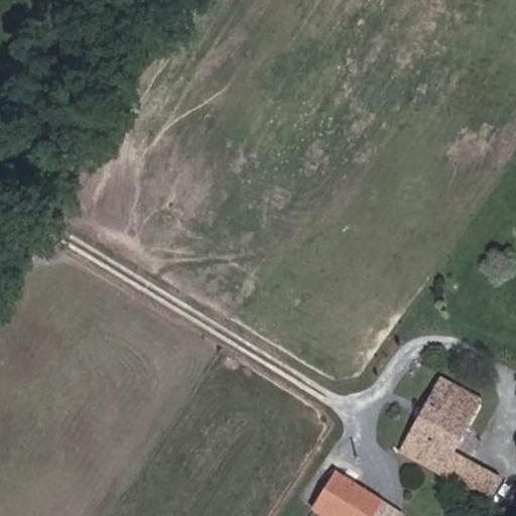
[(483,398),(440,374),(411,425),(455,447),(483,398)]
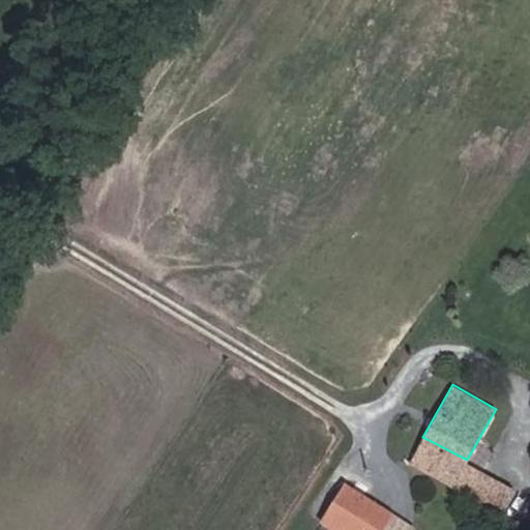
[(410,457),(468,491),(479,470),(465,462),(467,460),(422,437),(410,457)]
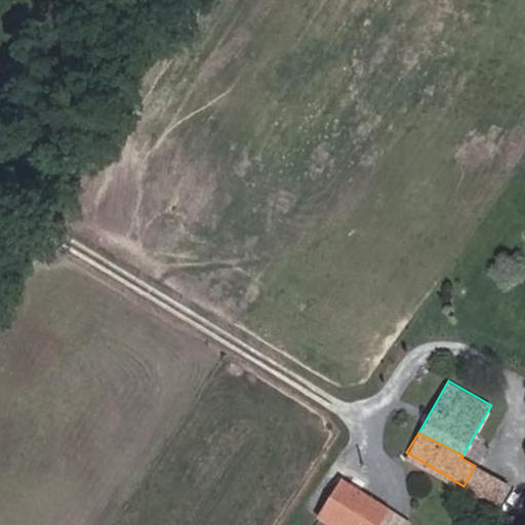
[(508,483),(475,466),(463,486),(495,505),(508,483)]
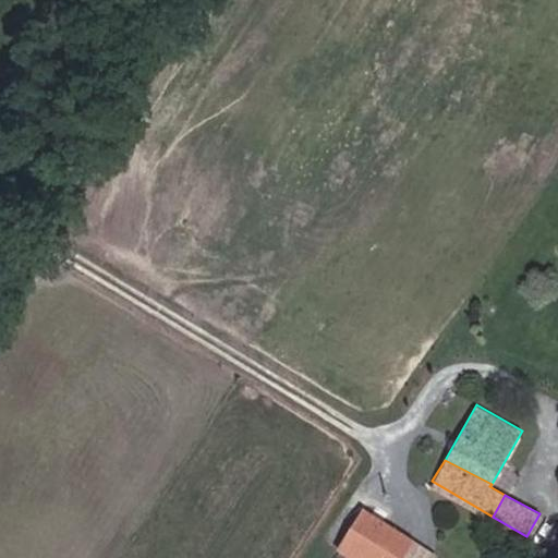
[(362,557),(400,557),(412,538),(364,508),(340,544),(362,557)]
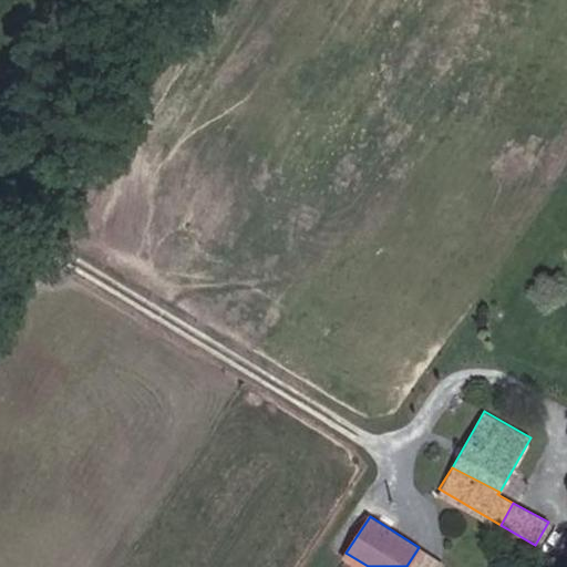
[(440,566),(442,563),(419,547),(406,566),(440,566)]
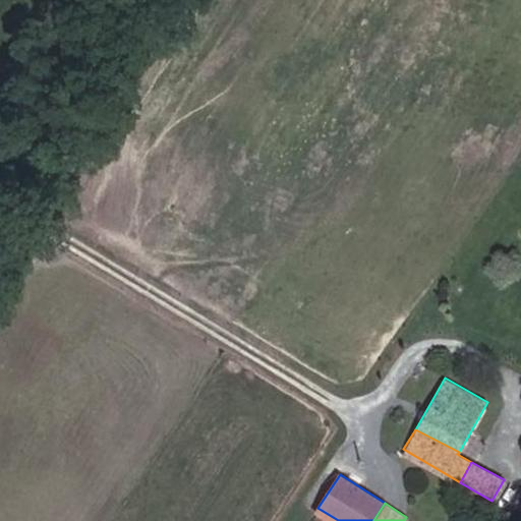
All buildings are outlined.
